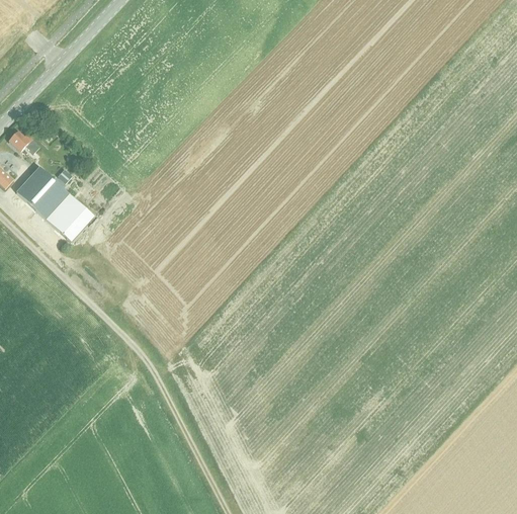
[(19,130),(10,140),(21,151),(25,146),(33,154),(40,146),(28,134),(25,136),(19,130)]
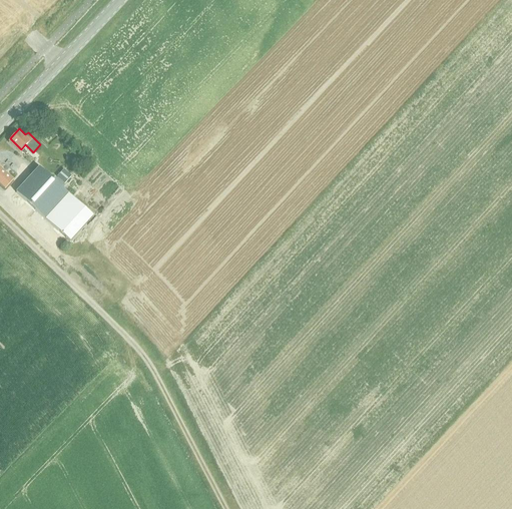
[(0,179),(6,185),(14,176),(0,163),(0,179)]
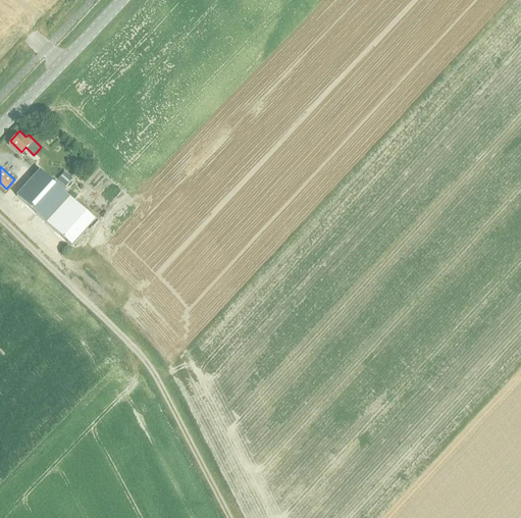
[(40,166),(16,193),(47,220),(70,194),(40,166)]
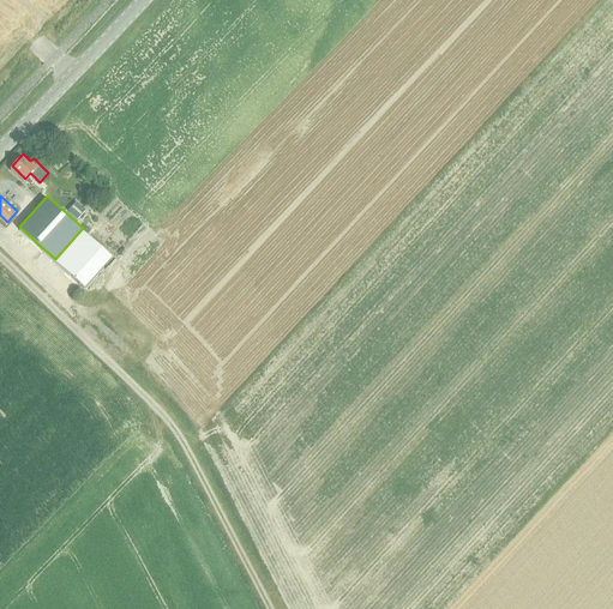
[(77,199),(68,207),(78,216),(86,207),(77,199)]
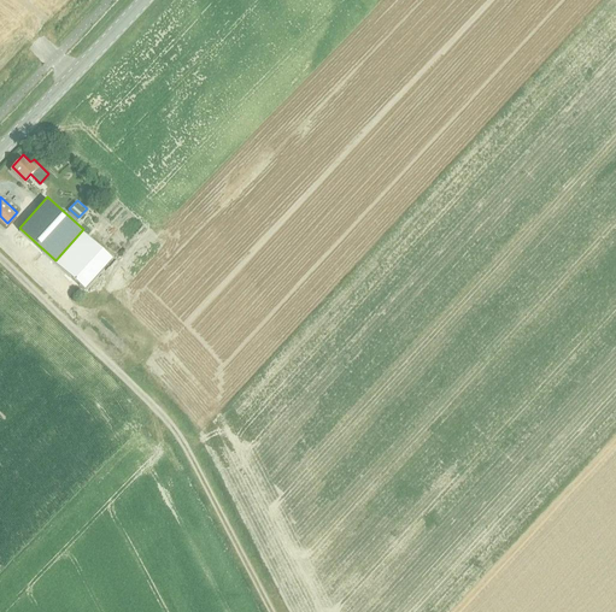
[(83,229),(56,260),(84,287),(112,256),(83,229)]
